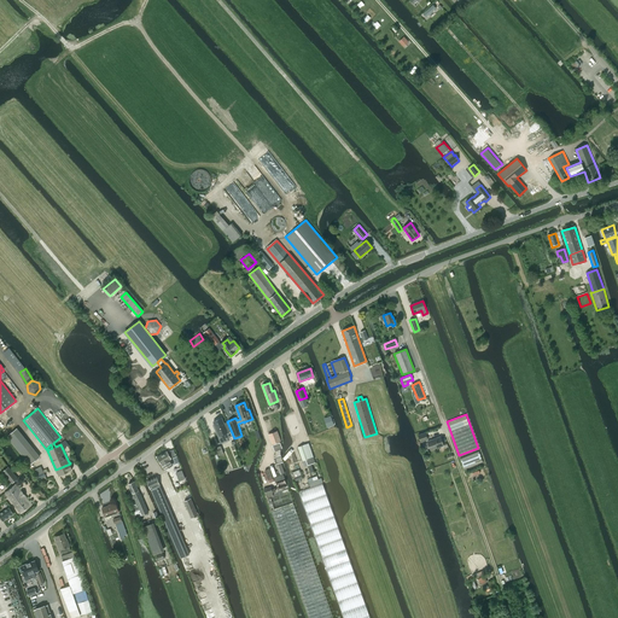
[(292,429),(293,429),(293,430),(298,429),(297,427),(299,426),(295,415),(287,418),(292,429)]
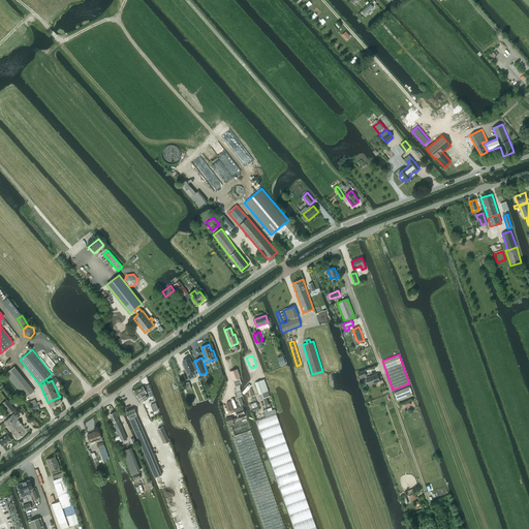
[(194,364),(192,364),(190,358),(182,361),(187,373),(194,370),(197,376),(199,375),(194,364)]
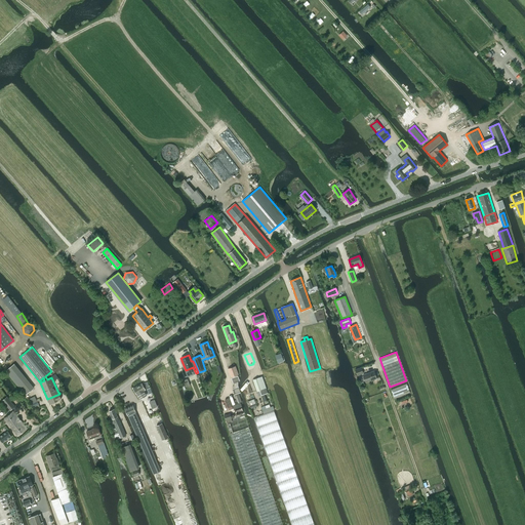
[(34,389),(14,364),(5,371),(25,396),(34,389)]
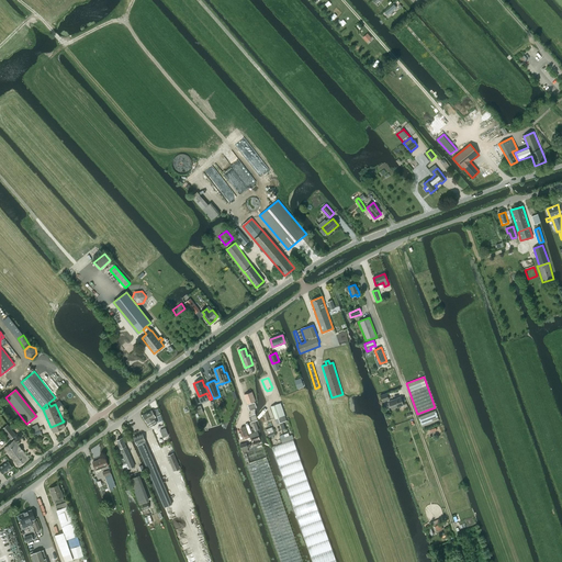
[(244,394),(247,404),(255,401),(251,392),(244,394)]
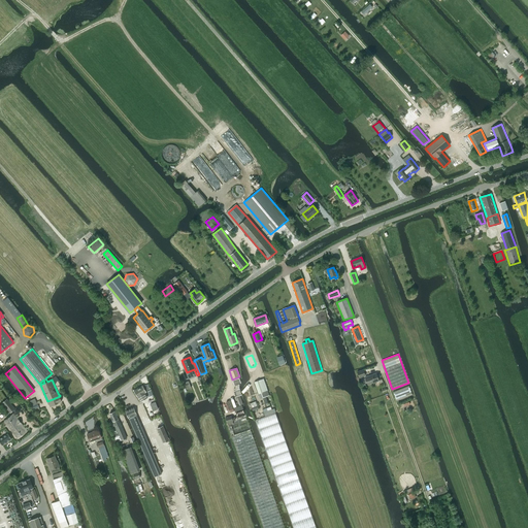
[(368,385),(378,381),(376,373),(365,377),(368,385)]
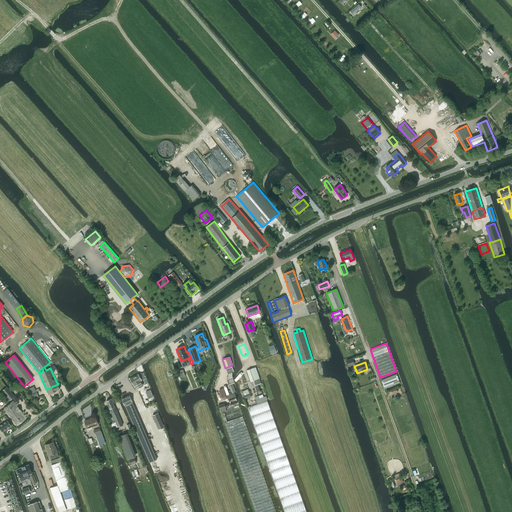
[(258,369),(250,372),(255,385),(256,384),(257,388),(263,386),(262,382),(263,382),(262,380),(263,380),(261,376),(258,369)]
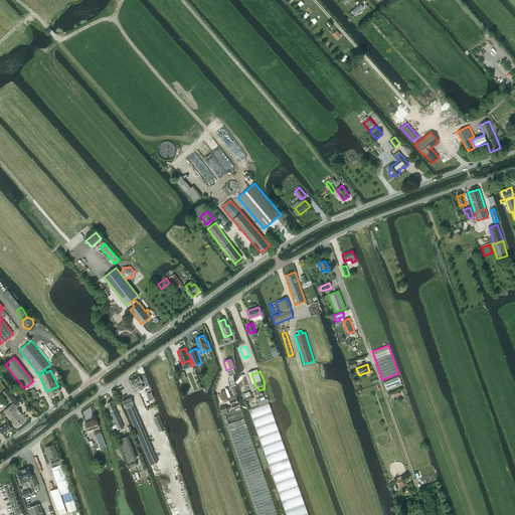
[(139,376),(131,381),(138,391),(144,387),(141,383),(143,382),(139,376)]
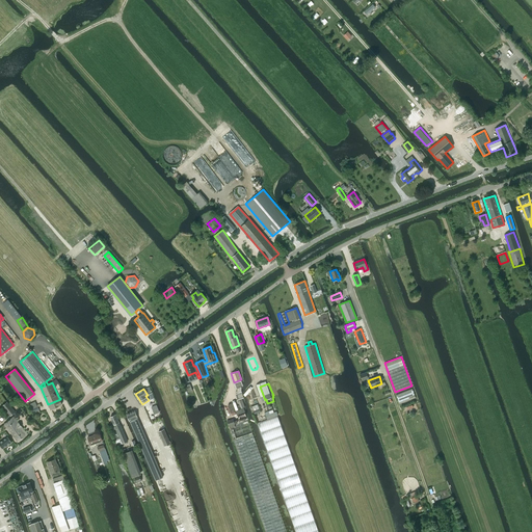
[(413,389),(396,395),(399,404),(416,398),(413,389)]
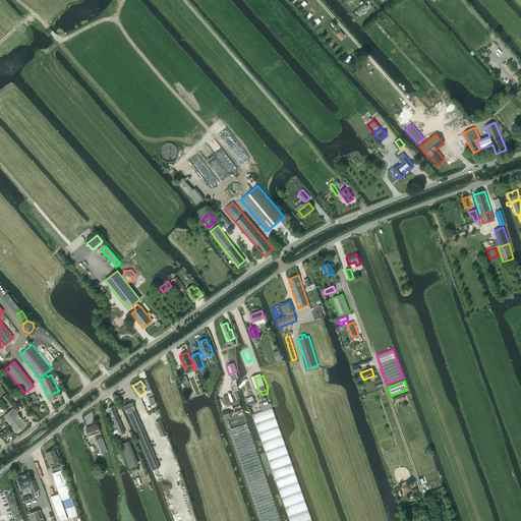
[(149,387),(146,389),(148,394),(146,394),(148,400),(154,397),(149,387)]
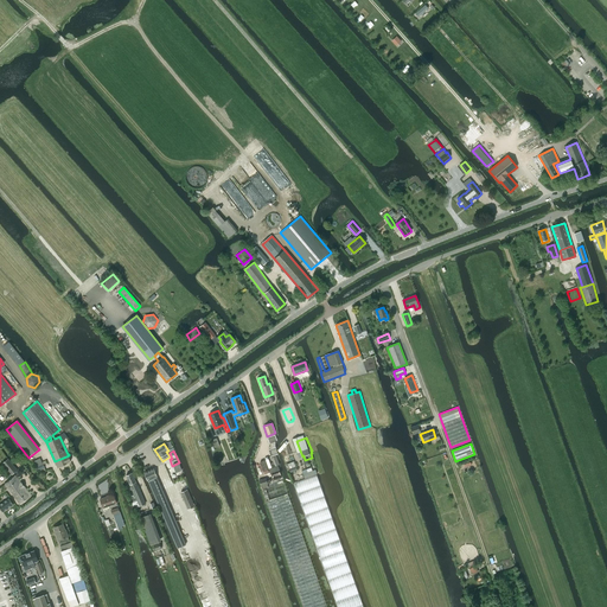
[(292,453),(285,457),(293,481),(317,473),(314,468),(299,474),(296,468),(301,467),(298,460),(294,461),(292,453)]
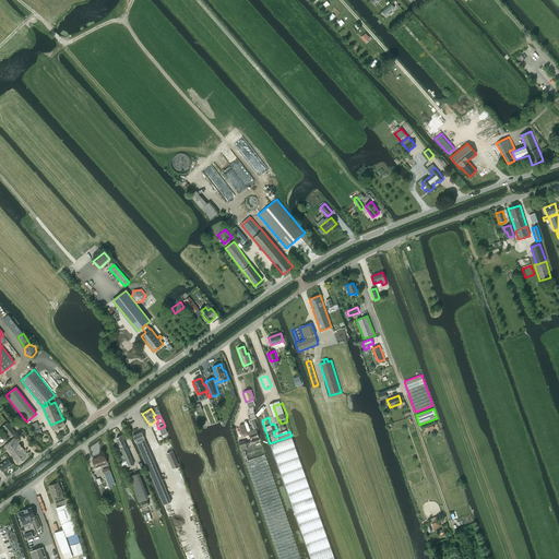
[(63,419),(50,425),(54,430),(66,425),(63,419)]
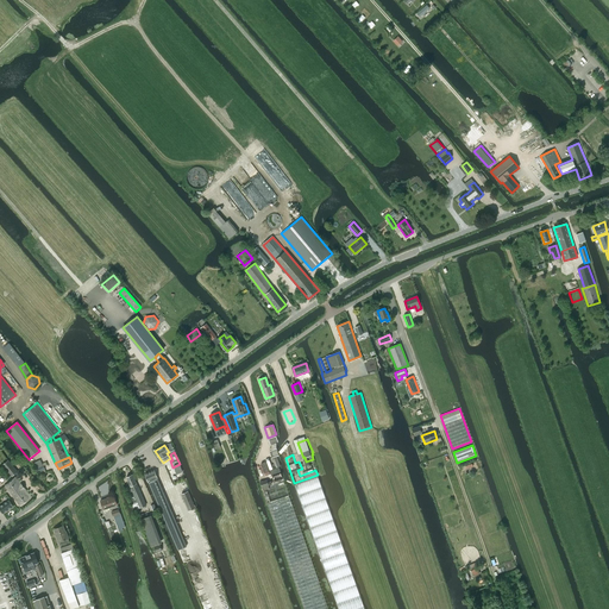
[(8,460),(2,465),(12,476),(17,471),(8,460)]
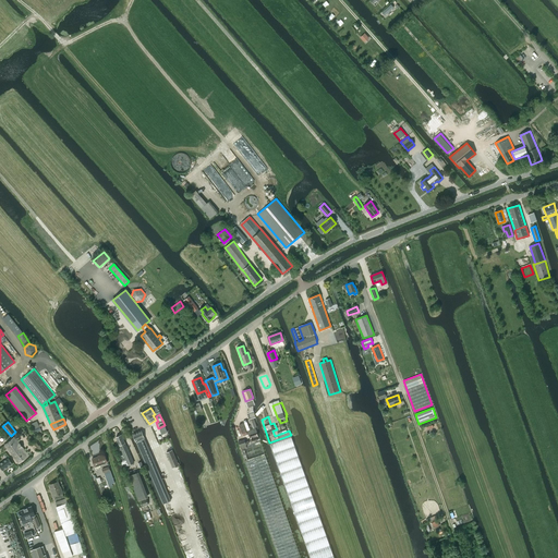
[(133,434),(142,453),(143,456),(147,466),(155,463),(149,450),(141,431),(133,434)]
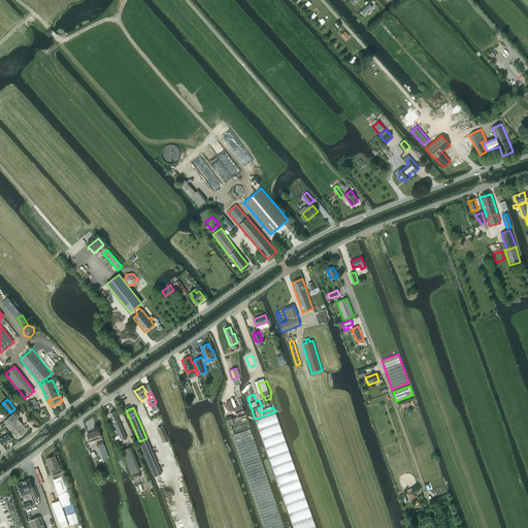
[(114,437),(118,441),(127,437),(119,419),(114,411),(109,414),(111,418),(119,435),(114,437)]
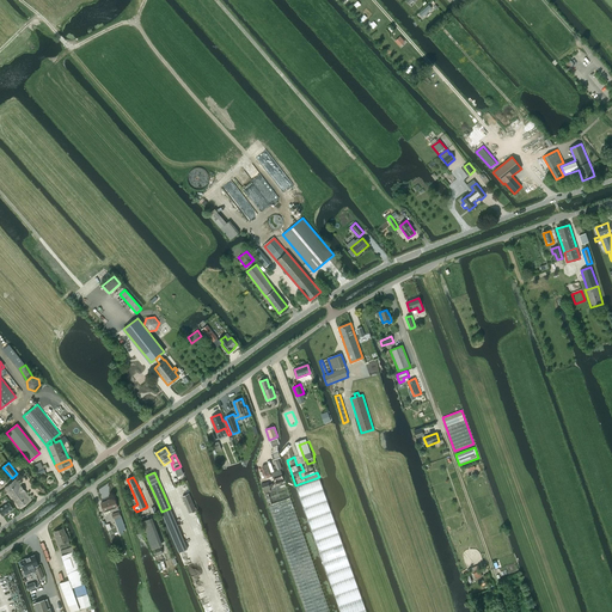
[(366,611),(319,478),(295,487),(340,611),(366,611)]
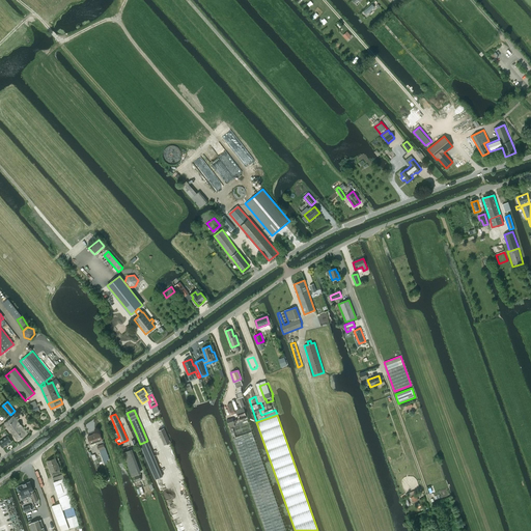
[(18,441),(28,434),(14,416),(8,420),(4,423),(18,441)]
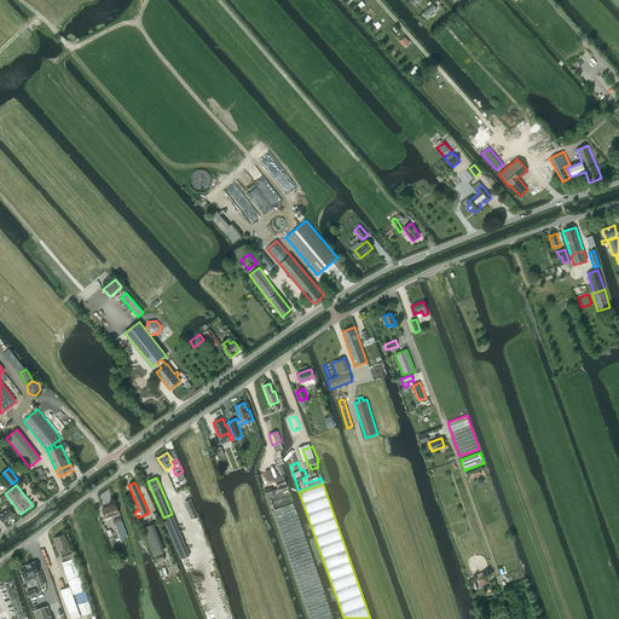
[(266,496),(308,618),(333,618),(288,489),(266,496)]
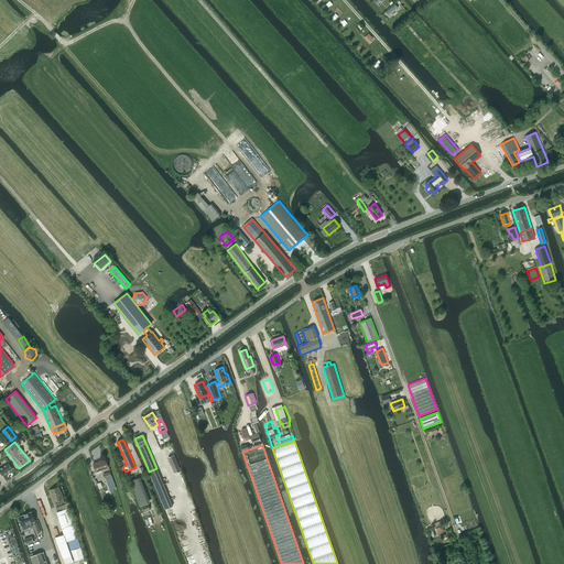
[(174,455),(167,457),(174,473),(181,470),(174,455)]
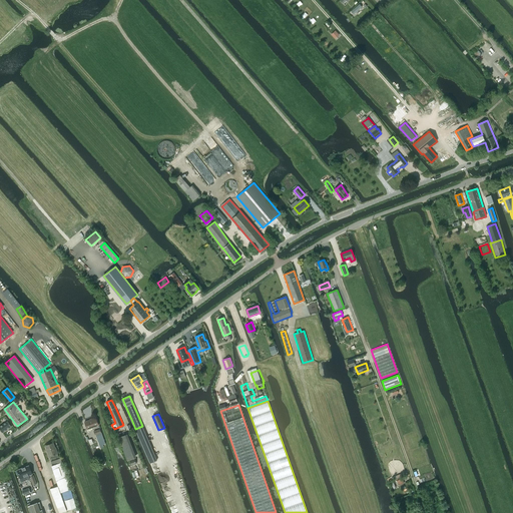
[(84,422),(87,430),(99,425),(96,417),(89,420),(84,422)]
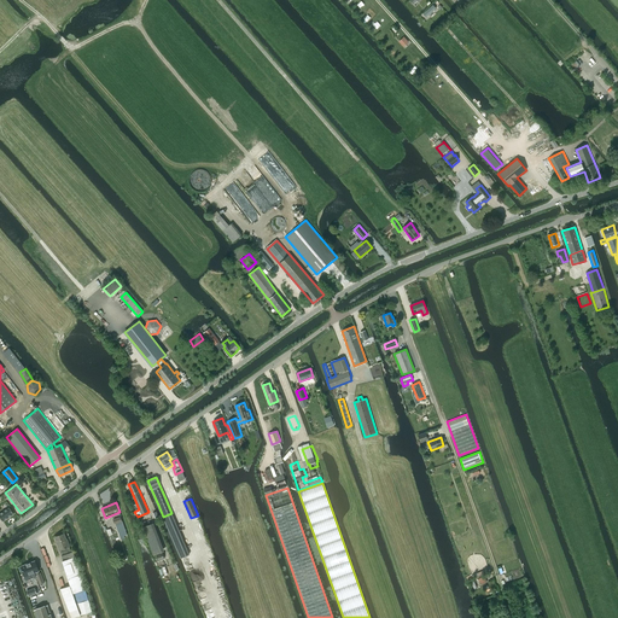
[(13,514),(10,507),(0,513),(0,517),(3,522),(13,514)]
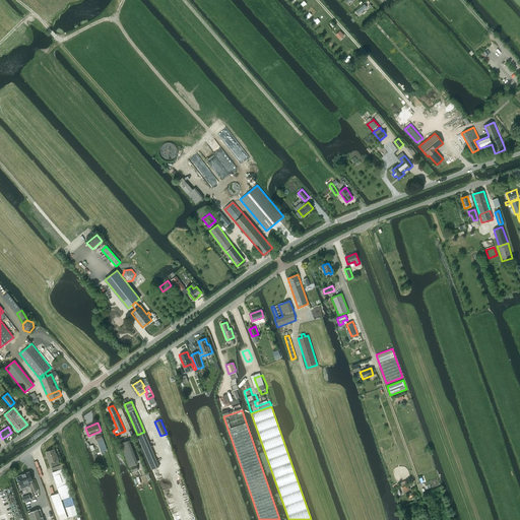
[(120,444),(126,458),(129,467),(136,464),(127,441),(120,444)]
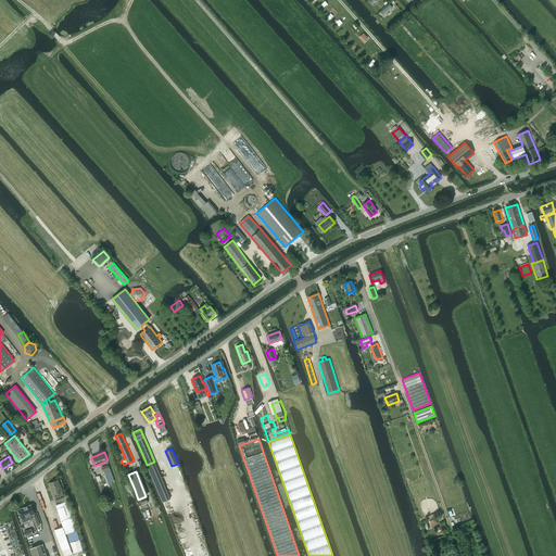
[(53,494),(54,494),(55,497),(64,495),(62,491),(60,484),(58,480),(50,482),(53,494)]
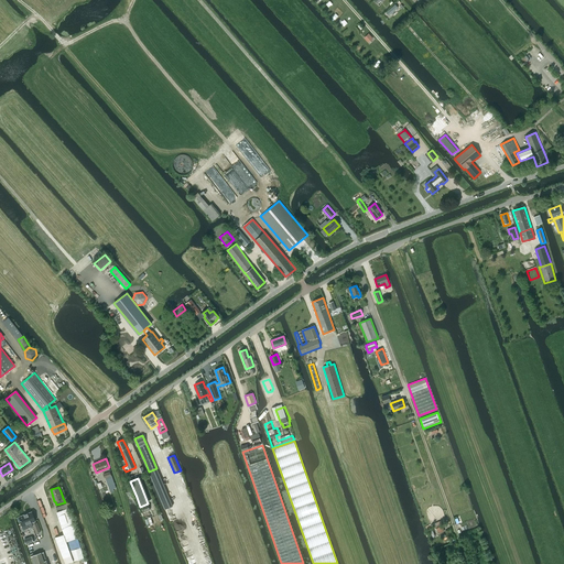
[(55,537),(57,542),(64,563),(65,563),(85,557),(82,548),(76,531),(77,530),(69,508),(68,508),(67,503),(56,507),(65,534),(55,537)]
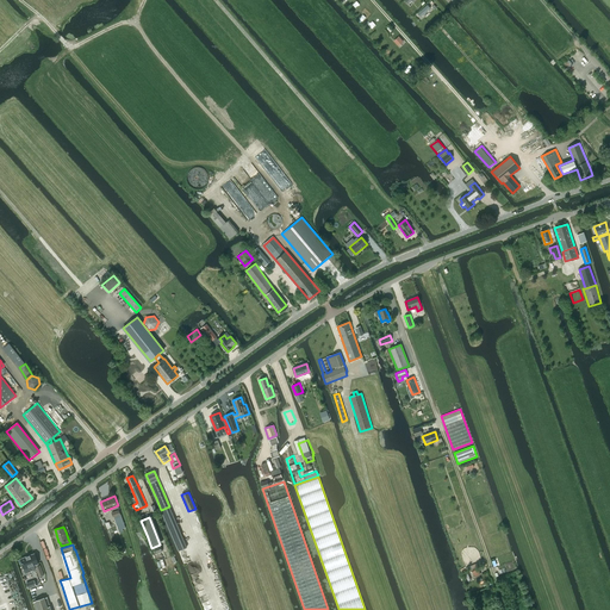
[(20,558),(25,568),(38,564),(35,553),(20,558)]
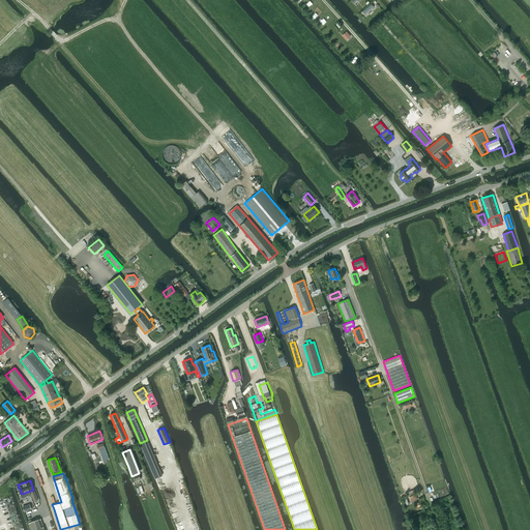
[(31,529),(45,529),(41,519),(29,523),(31,529)]
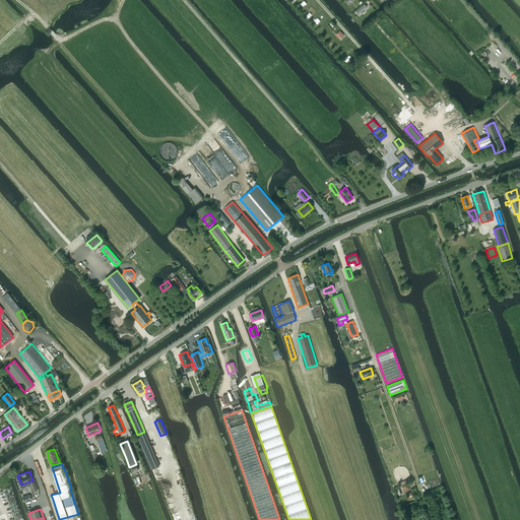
[(407,519),(413,519),(410,511),(405,513),(407,519)]
